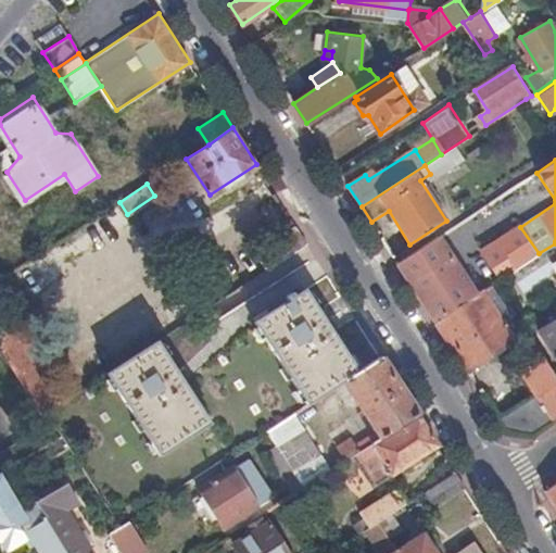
[(235,220),(258,203),(252,192),(227,209),(235,220)]
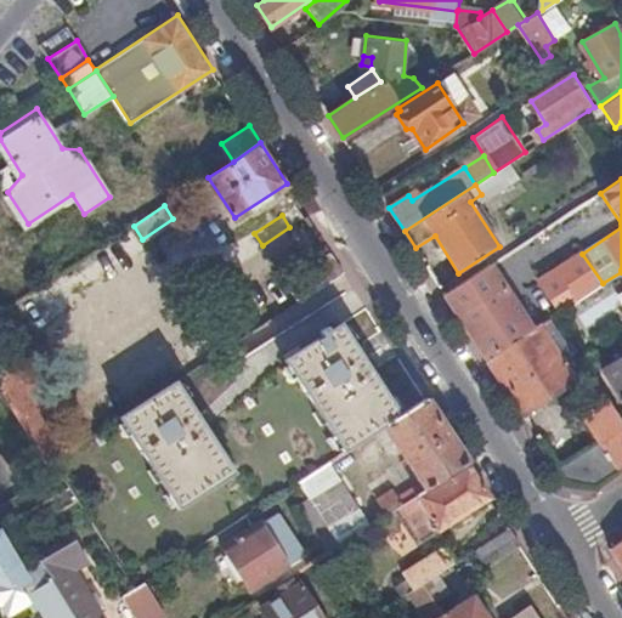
[(343,271),(331,251),(286,282),(298,300),(343,271)]
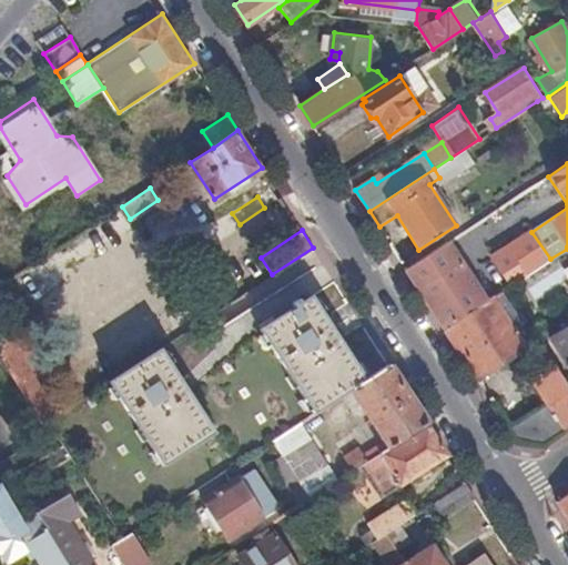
[(550,259),(531,232),(508,246),(521,266),(527,274),(550,259)]
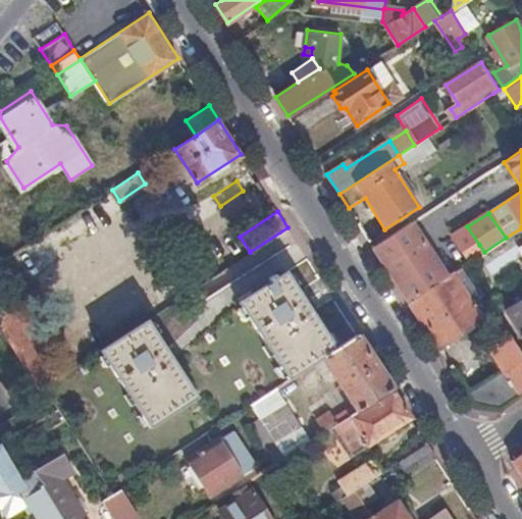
[(374,247),(409,300),(454,271),(450,266),(444,270),(412,222),(374,247)]
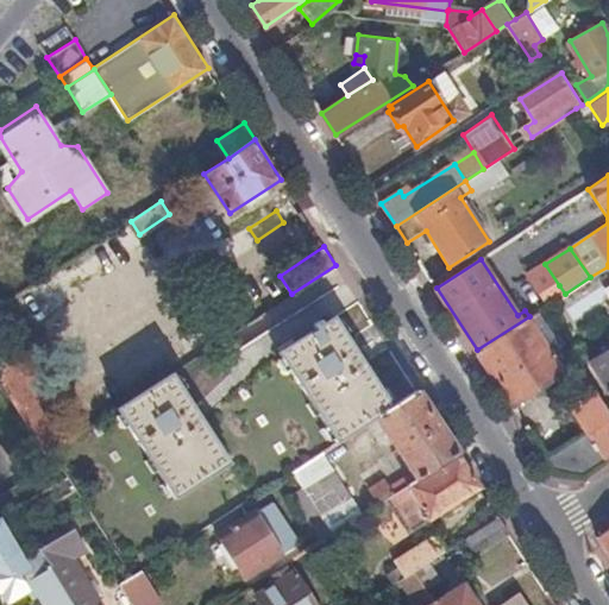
[(541,309),(544,308),(554,301),(550,292),(551,291),(548,287),(552,283),(556,289),(559,285),(545,264),(521,279),(514,277),(508,282),(519,300),(528,294),(534,302),(537,301),(541,309)]
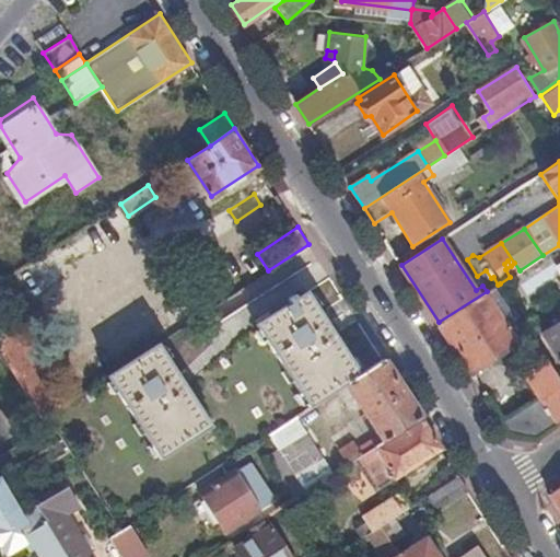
[(439,322),(470,371),(503,350),(516,340),(509,328),(489,299),(497,293),(492,287),(487,291),(439,322)]
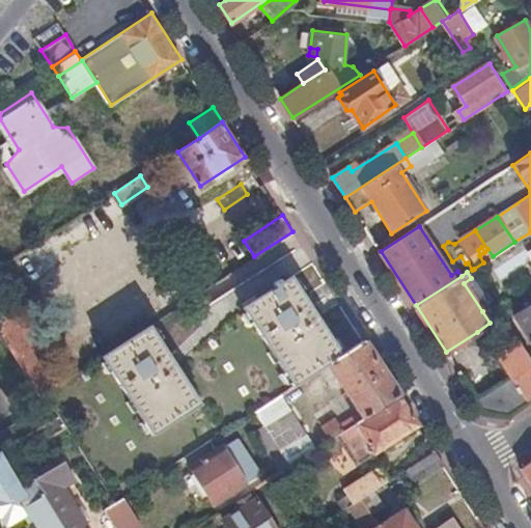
[(328,363),(342,354),(290,275),(281,281),(279,277),(274,281),(276,285),(244,306),(295,385),(328,363)]
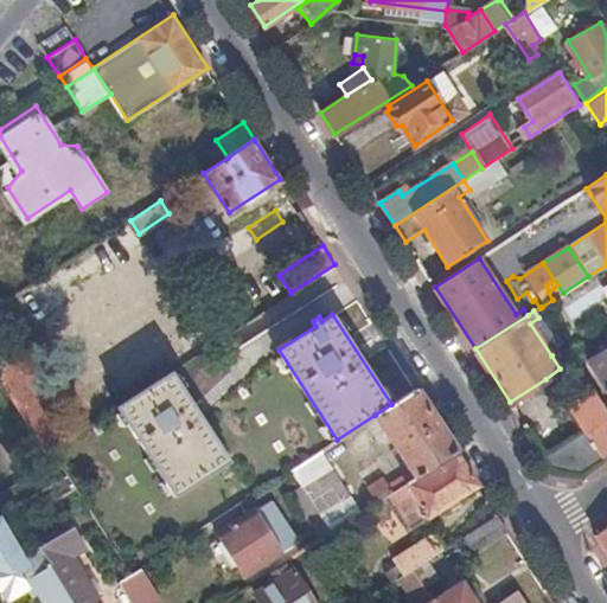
[(52,447),(70,436),(0,318),(0,379),(44,453),(52,447)]
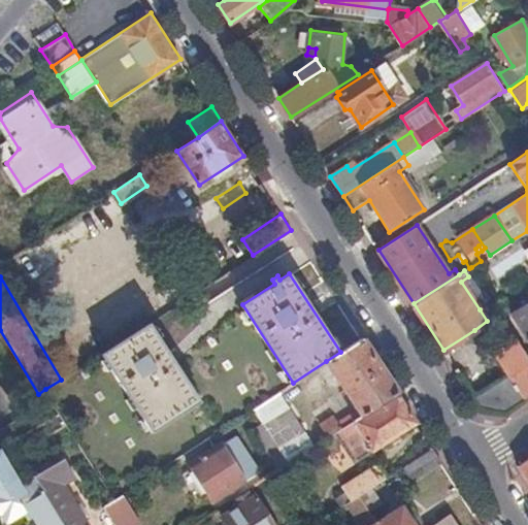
[(496,353),(517,338),(492,300),(480,309),(487,321),(474,330),(492,356),(496,353)]
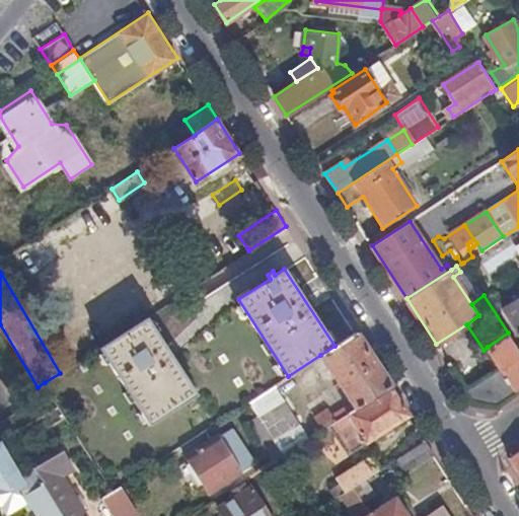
[(518,299),(506,309),(518,328),(518,299)]
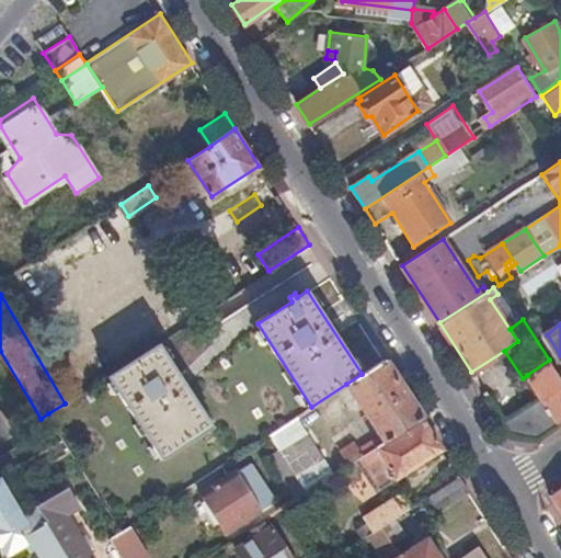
[(182,379),(158,342),(107,376),(161,458),(212,425),(182,379)]
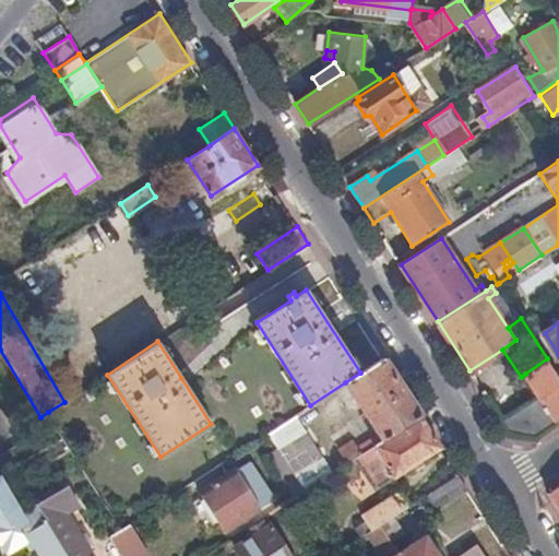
[(402,389),(382,358),(360,373),(345,382),(382,439),(419,414),(402,389)]
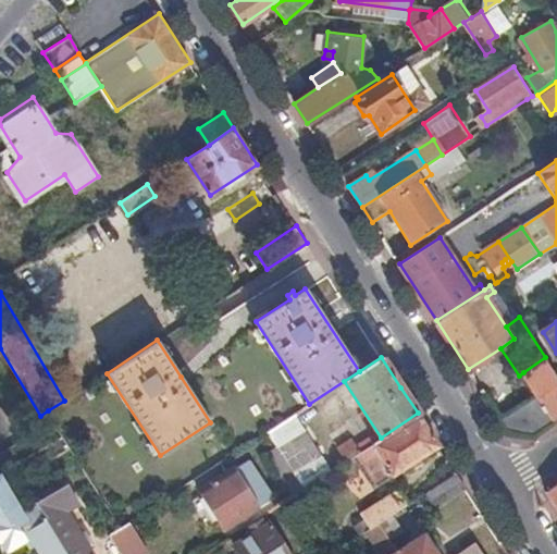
[(533,434),(556,418),(556,374),(545,357),(523,372),(537,394),(500,417),(507,429),(533,434)]
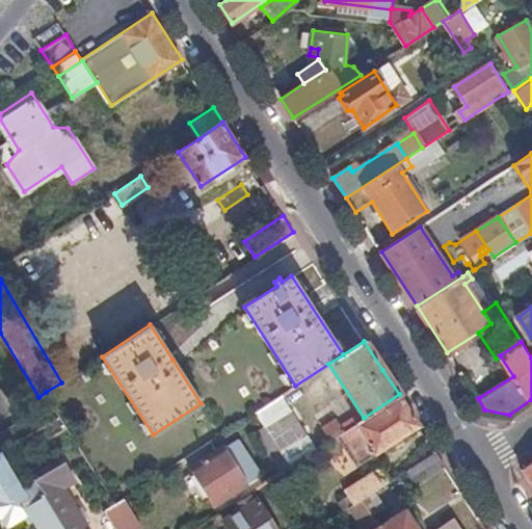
[(316,448),(282,394),(255,413),(290,466),(316,448)]
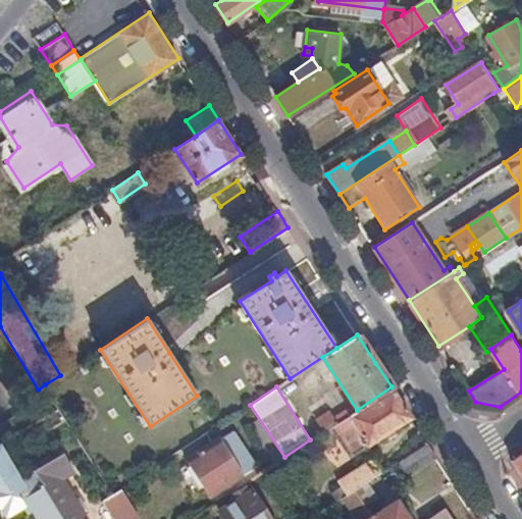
[(411,417),(392,386),(357,410),(349,415),(368,445),(411,417)]
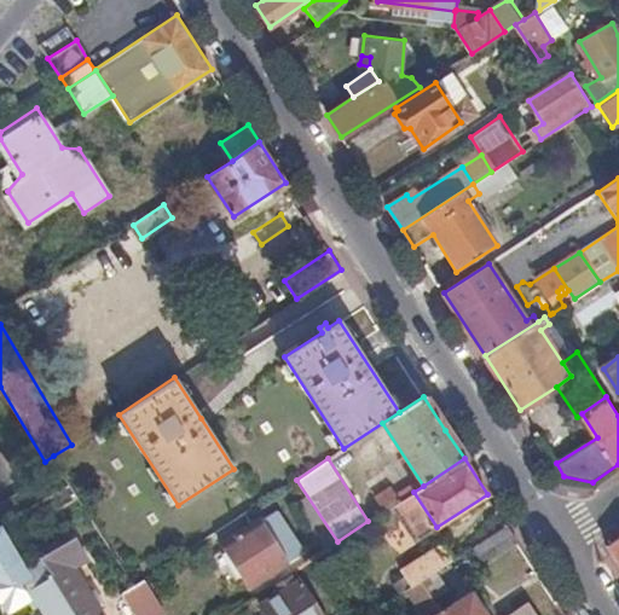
[(386,510),(400,500),(391,486),(376,495),(386,510)]
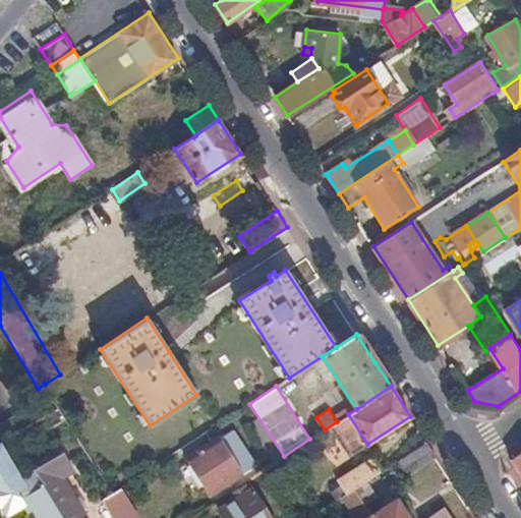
[(218,436),(185,456),(210,495),(241,472),(229,454),(239,447),(229,430),(219,438),(218,436)]
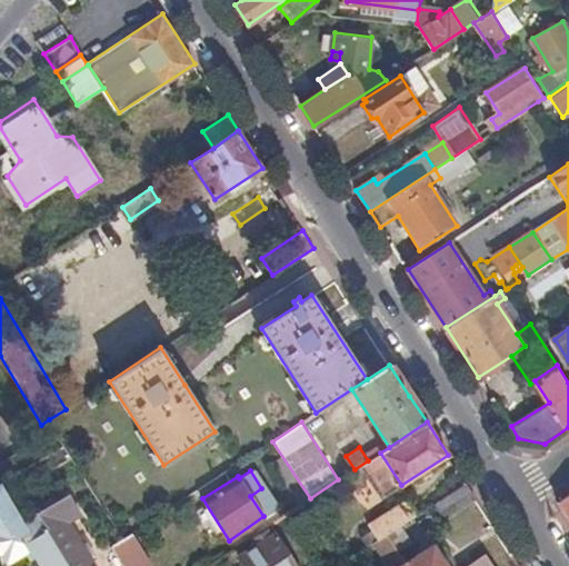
[(465,482),(435,502),(445,516),(475,496),(465,482)]
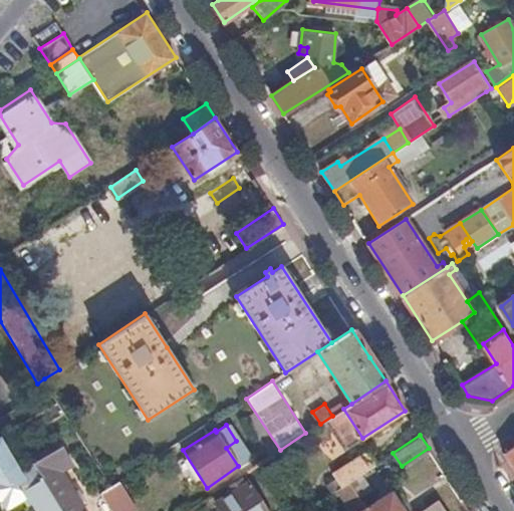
[(39,510),(63,510),(35,465),(21,473),(0,436),(0,499),(4,506),(6,508),(25,497),(28,502),(33,499),(39,510)]
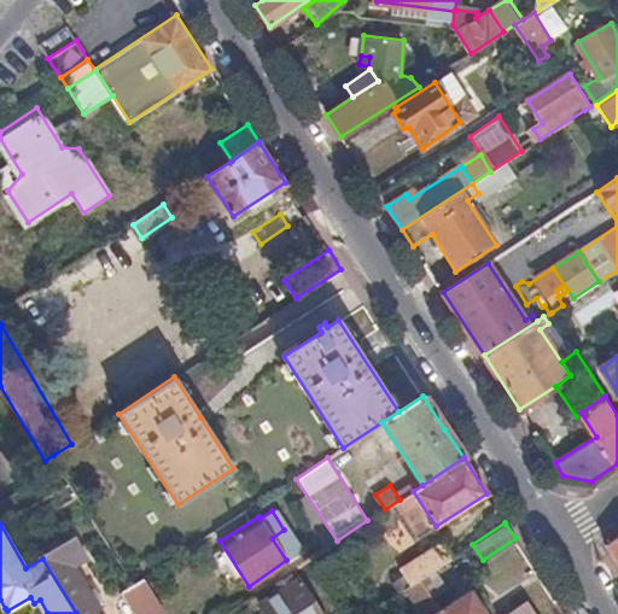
[(617,533),(606,542),(617,560),(617,533)]
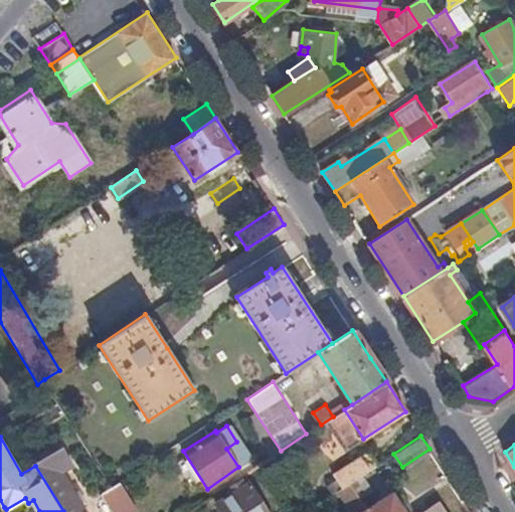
[(35,466),(63,511),(87,511),(60,470),(71,464),(61,446),(33,463),(35,466)]
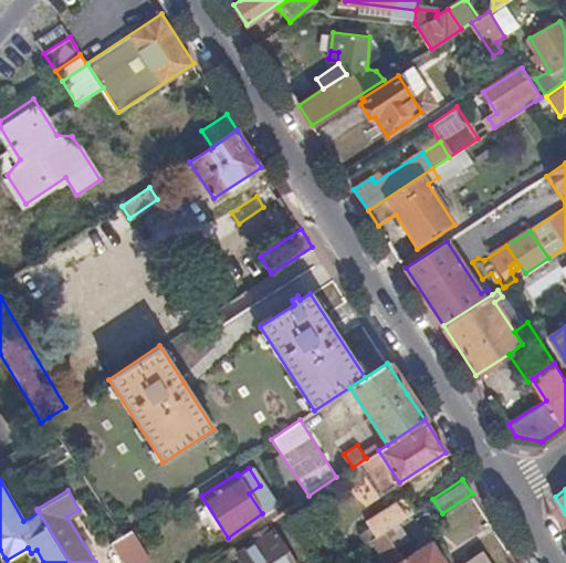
[(396,522),(420,506),(412,492),(366,522),(375,535),(384,530),(396,522)]
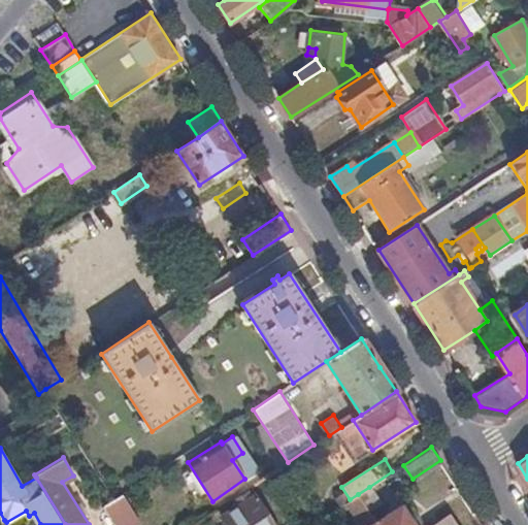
[(380,501),(369,487),(358,494),(367,509),(380,501)]
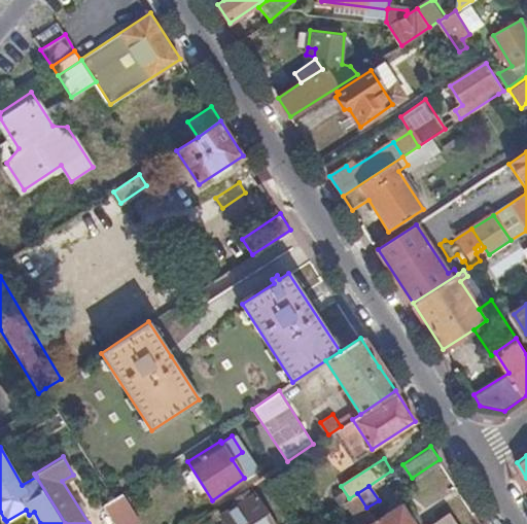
[(276,523),(268,512),(268,511),(262,502),(255,492),(250,494),(248,491),(241,495),(240,492),(235,495),(239,502),(221,515),(226,523),(276,523)]
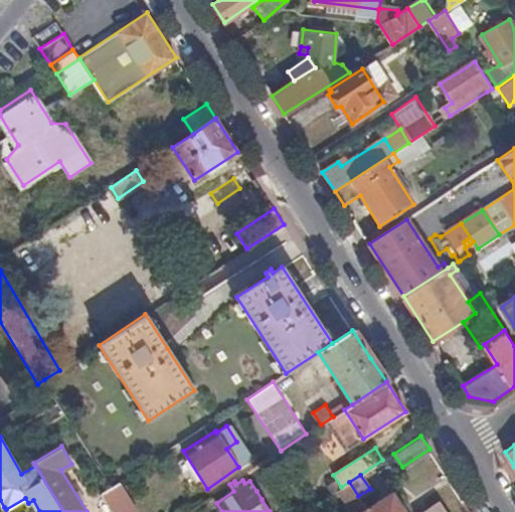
[(131,500),(119,482),(113,486),(102,494),(113,511),(131,500)]
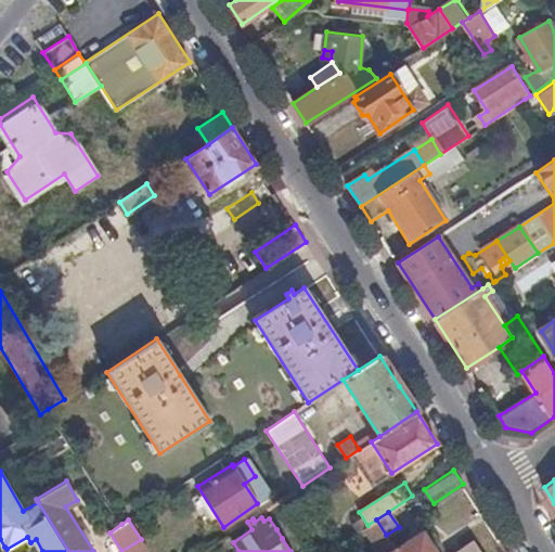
[(386,535),(376,520),(368,525),(364,527),(376,544),(387,537),(386,535)]
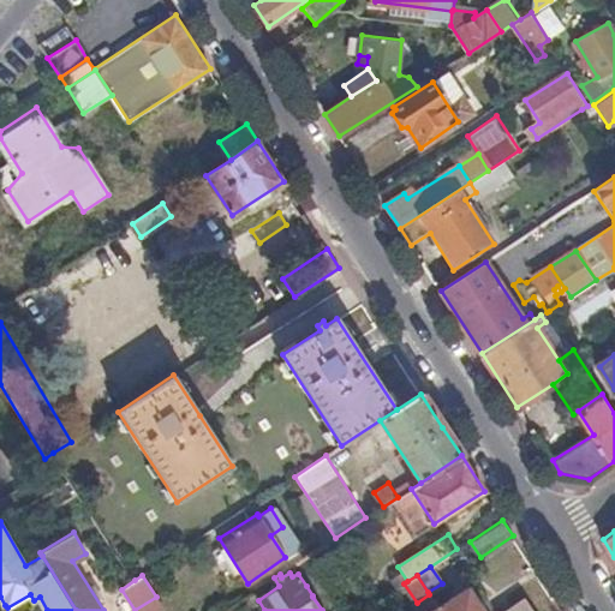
[(312,595),(312,597),(318,592),(312,582),(306,586),(312,595)]
